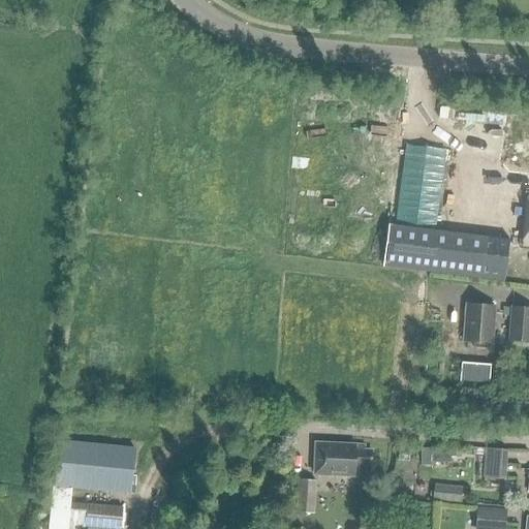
[(528,192),(526,192),(520,249),(528,249),(528,192)]
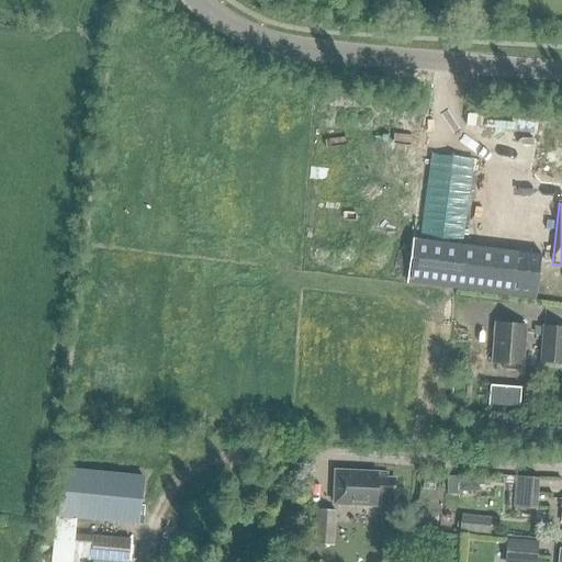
[(494,227),(535,235),(538,213),(498,206),(494,227)]
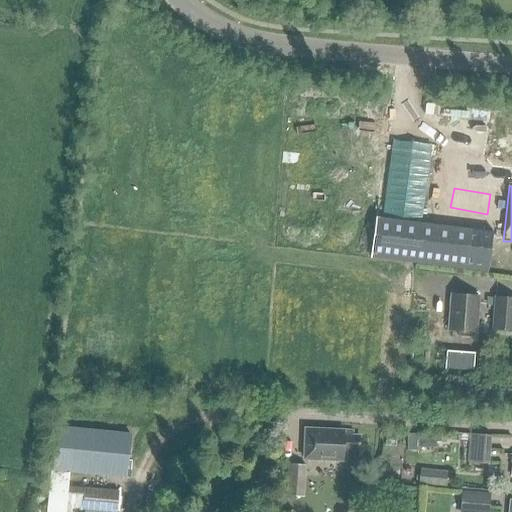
[(375,218),(370,258),(487,273),(492,233),(375,218)]
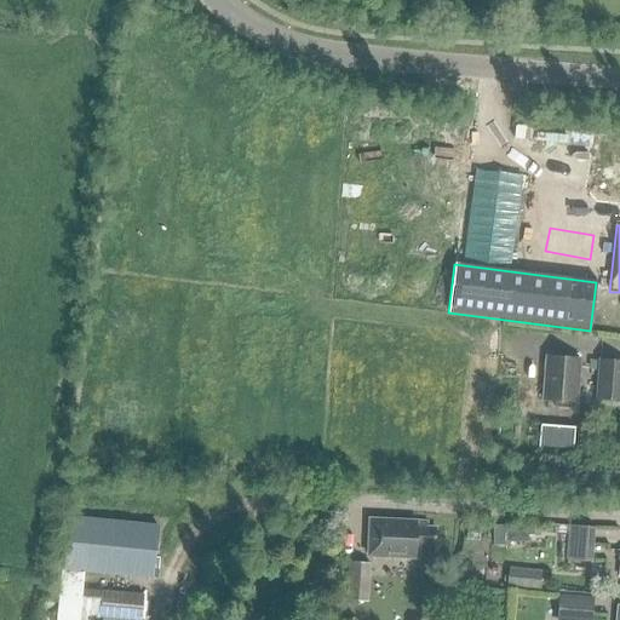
[(540,401),(578,403),(581,359),(544,355),(540,401)]
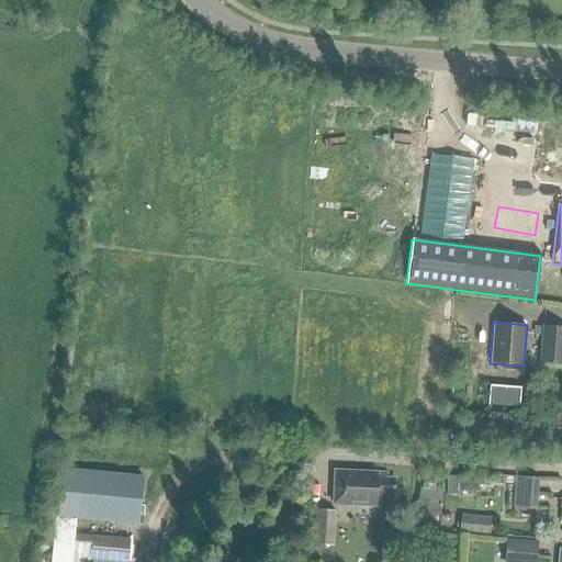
[(561,328),(542,327),(540,362),(561,363),(561,328)]
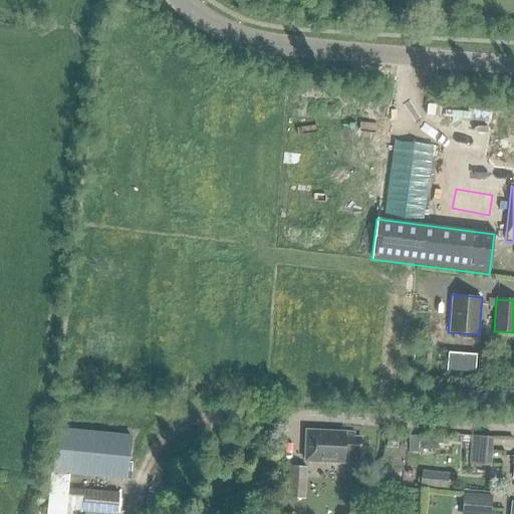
[(474,372),(476,355),(448,353),(446,370),(474,372)]
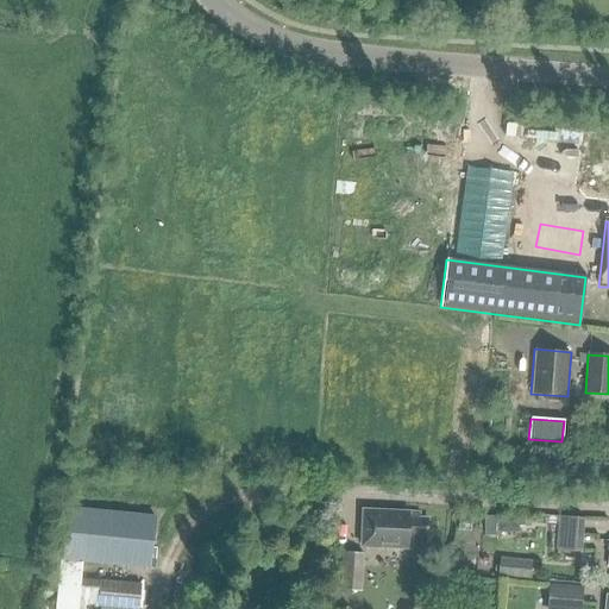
[(67,507),(61,559),(148,567),(154,516),(67,507)]
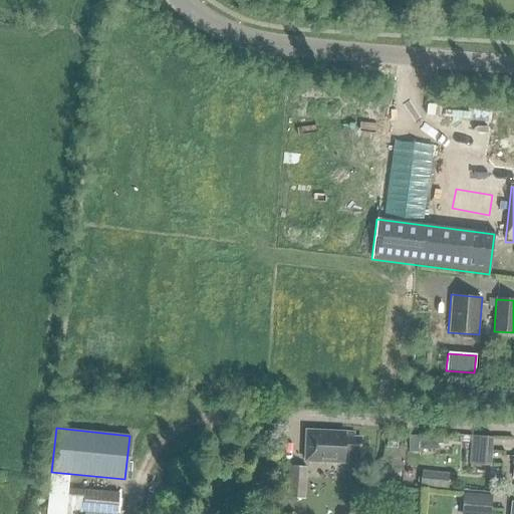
[(302,462),(343,464),(344,457),(360,458),(362,437),(353,437),(353,432),(304,429),(302,462)]
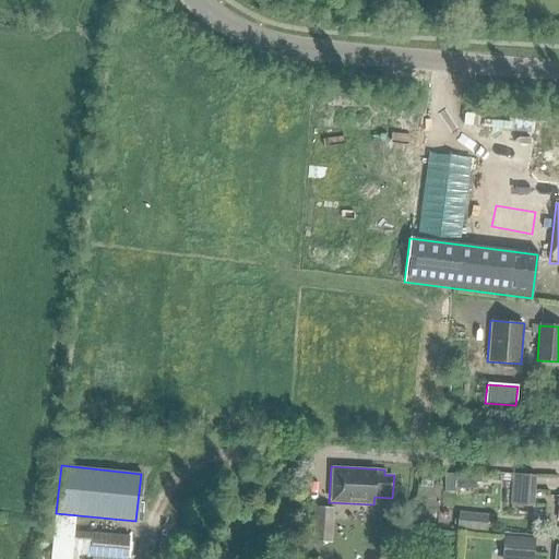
[(487,480),(487,473),(476,473),(476,483),(487,483),(487,480)]
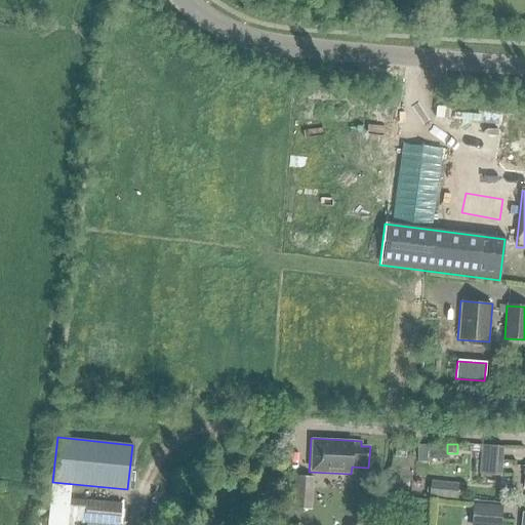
[(479,475),(500,477),(503,447),(482,445),(479,475)]
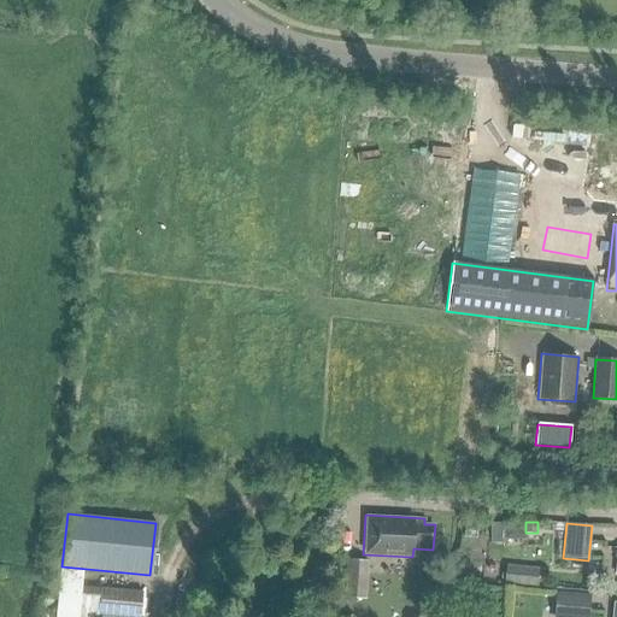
[(344,599),(366,600),(369,562),(346,560),(344,599)]
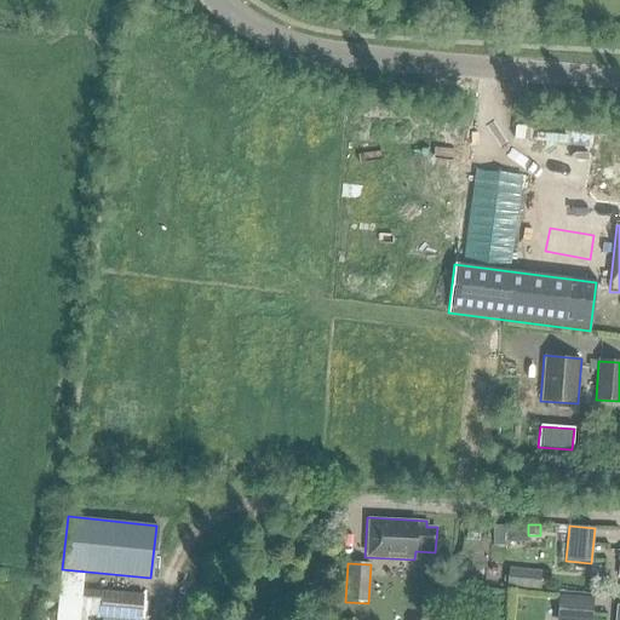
[(78,619),(81,590),(82,572),(59,569),(55,619),(78,619)]
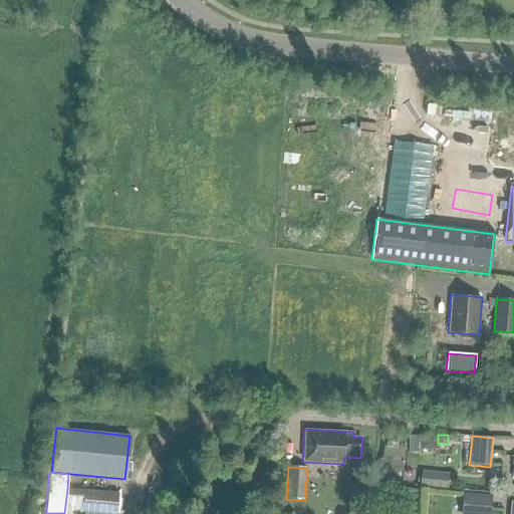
[(421,473),(420,485),(447,488),(449,476),(421,473)]
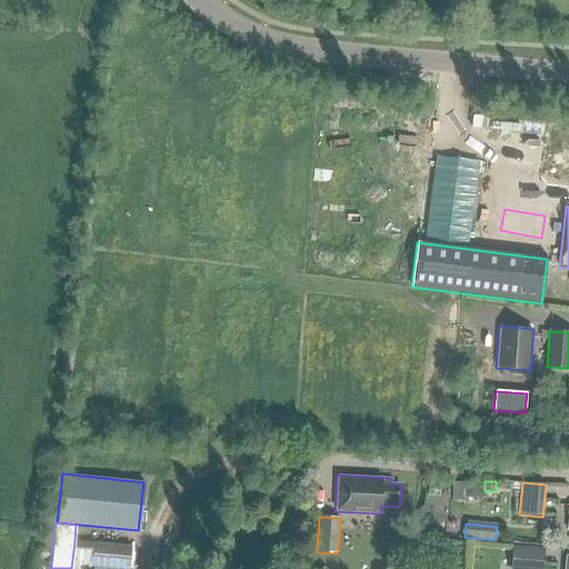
[(75,541),(71,568),(90,568),(91,565),(130,568),(131,546),(75,541)]
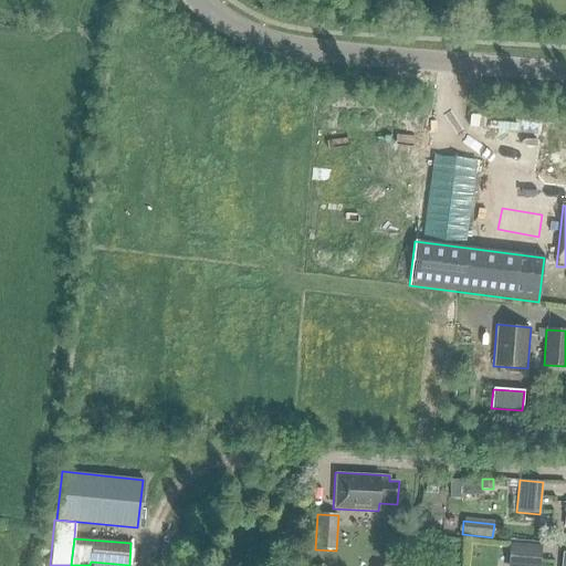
[(517,565),(540,565),(541,548),(510,545),(509,565),(517,565)]
